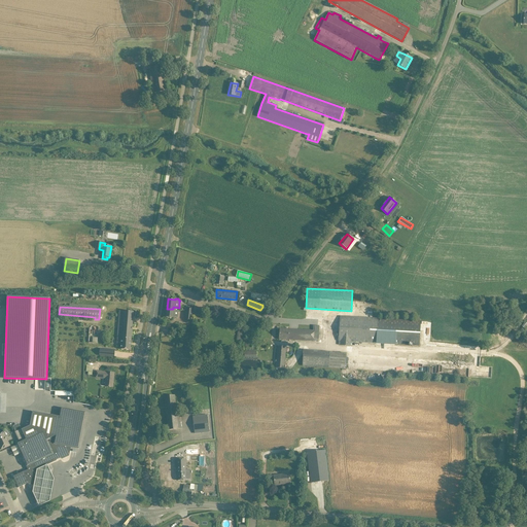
[(173,309),(167,309),(166,317),(167,317),(167,318),(168,318),(169,318),(170,318),(170,317),(174,318),(174,317),(177,318),(179,308),(173,307),(173,309)]
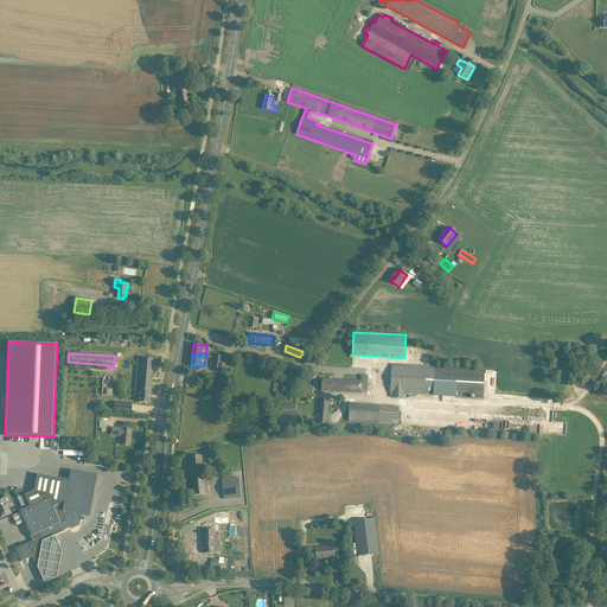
[(138,358),(135,391),(136,391),(140,391),(139,402),(145,403),(151,403),(154,359),(139,358),(138,358)]
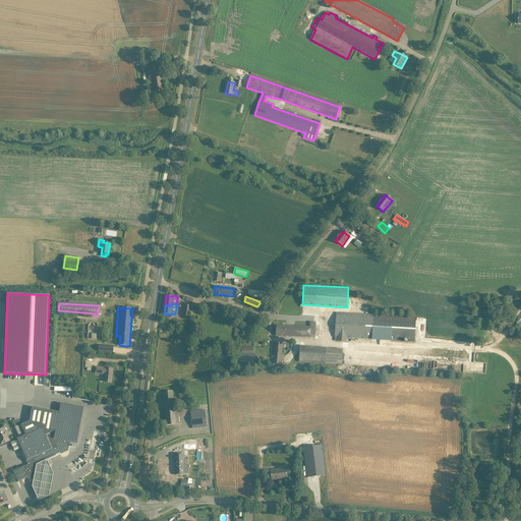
[(335,337),(337,337),(336,342),(347,342),(347,338),(372,340),(414,341),(415,317),(373,315),(337,313),(336,329),(333,329),(333,333),(335,333),(335,337)]
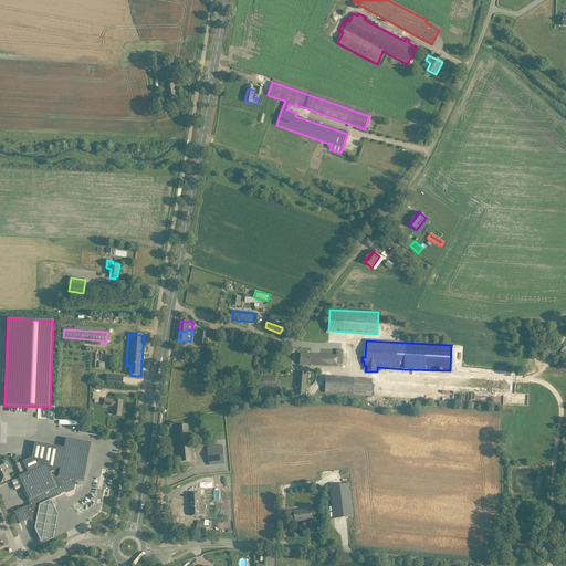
[(300,365),(305,365),(342,367),(343,350),(336,349),(336,356),(306,354),(301,354),(300,365)]
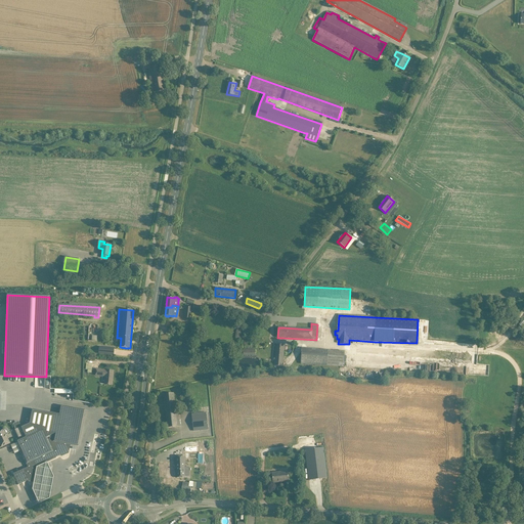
[(88,342),(97,342),(98,325),(89,325),(88,342)]
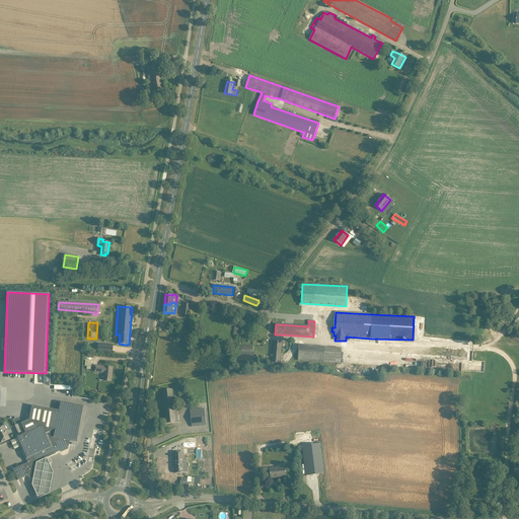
[(272,363),(280,363),(282,343),(274,342),(272,363)]
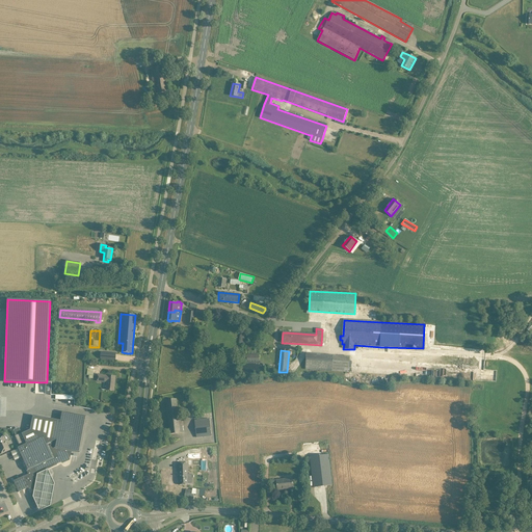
[(306,370),(331,372),(348,373),(349,357),(333,356),(307,353),(306,370)]
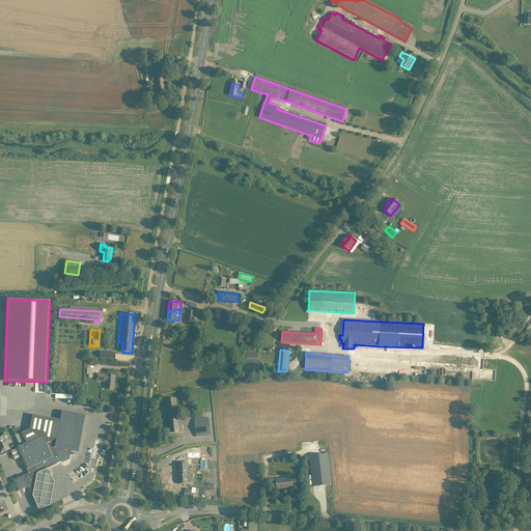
[(106,390),(108,390),(114,390),(115,375),(98,374),(96,381),(105,382),(105,381),(107,381),(106,390)]
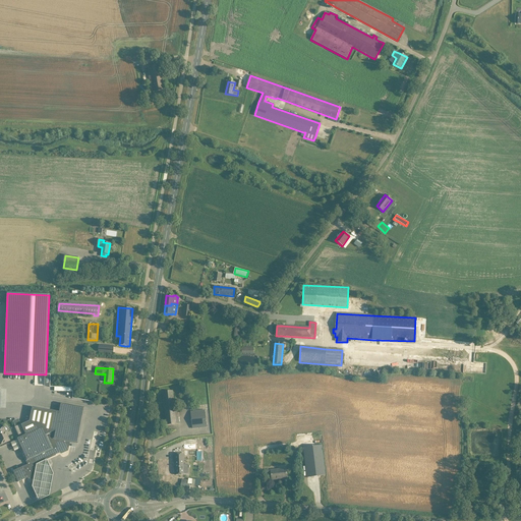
[(173,391),(168,392),(163,392),(167,425),(179,424),(176,399),(173,399),(173,391)]
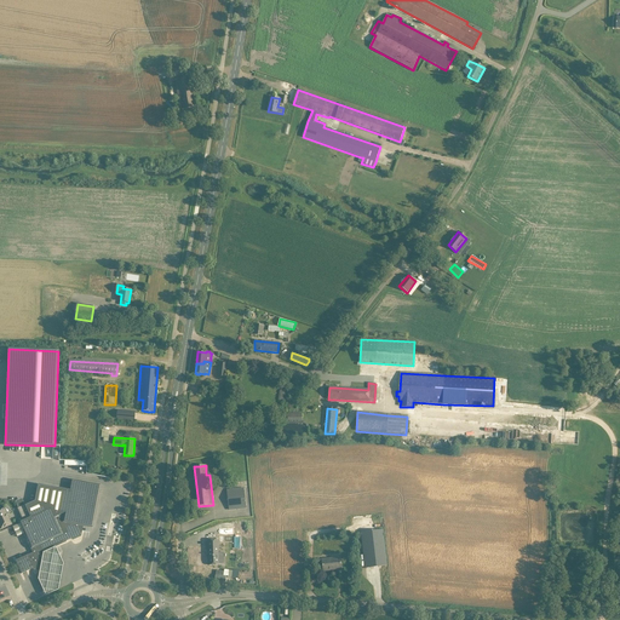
[(33,552),(15,561),(21,574),(33,568),(33,570),(39,572),(42,552),(65,543),(65,541),(70,539),(72,537),(75,535),(76,535),(81,533),(82,527),(92,528),(101,486),(95,484),(70,480),(69,491),(38,484),(34,501),(24,505),(18,509),(23,520),(18,521),(33,552)]
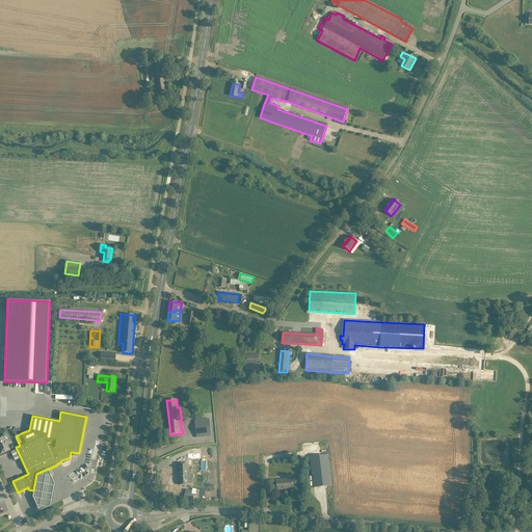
[(200,420),(194,420),(196,437),(211,435),(210,419),(200,420)]
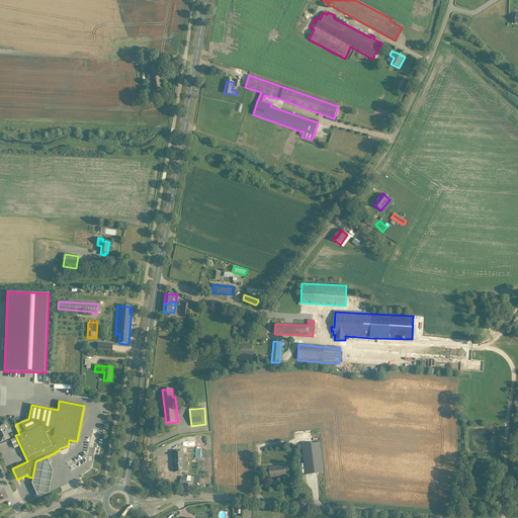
[(0,426),(0,439),(1,442),(9,438),(3,425),(2,425),(0,426)]
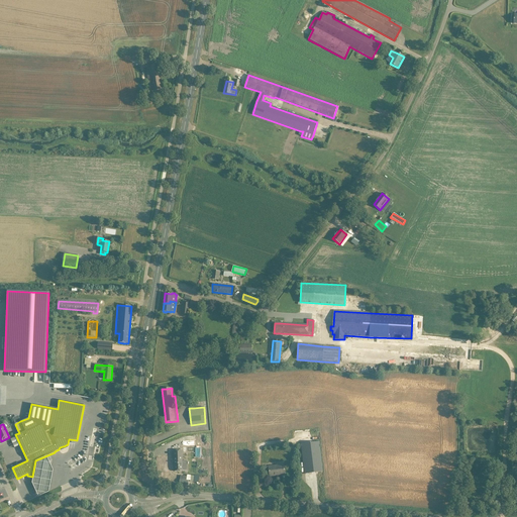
[(302,444),(304,469),(305,474),(322,472),(319,442),(302,444)]
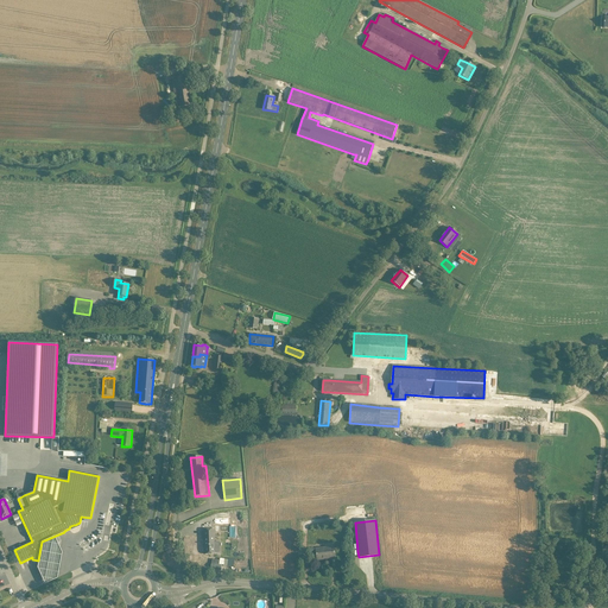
[(214,530),(204,530),(206,555),(215,553),(214,530)]
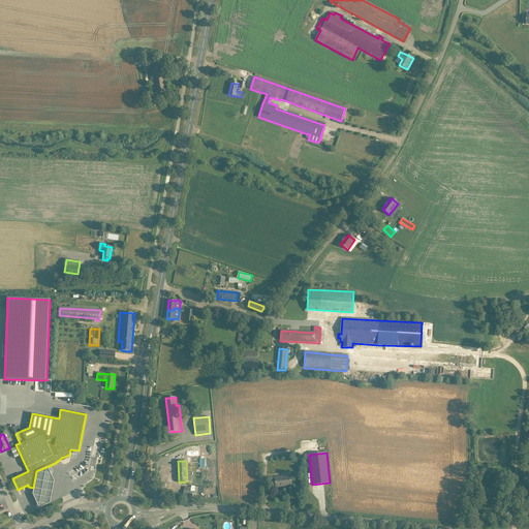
[(54,481),(47,466),(36,471),(32,494),(38,508),(50,503),(54,481)]
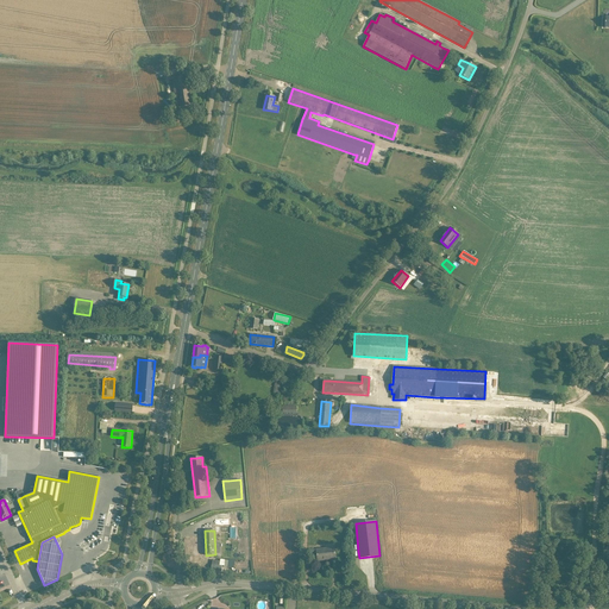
[(316,551),(316,556),(318,562),(336,559),(334,548),(316,551)]
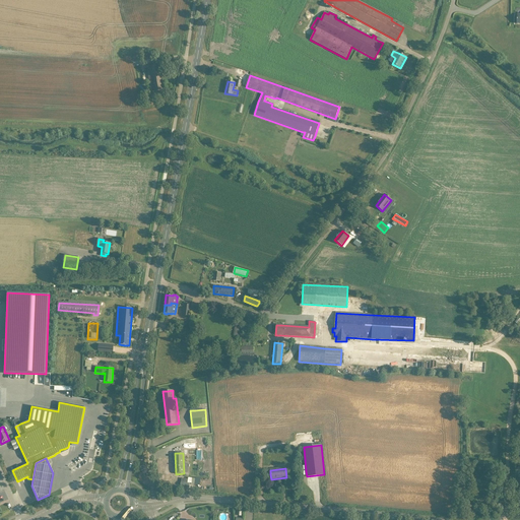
[(182,478),(181,481),(181,488),(189,489),(190,483),(188,482),(188,479),(182,478)]
